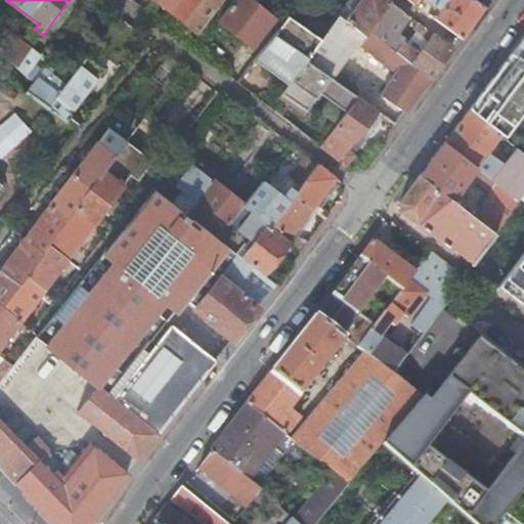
[(159,0),(172,10),(179,0),(159,0)]
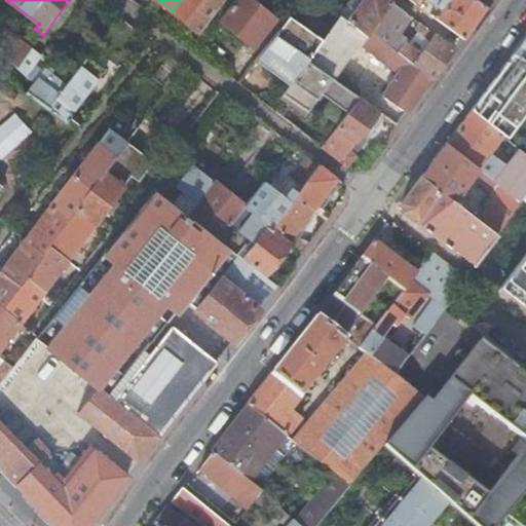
[(180,0),(173,10),(198,30),(222,0),(180,0)]
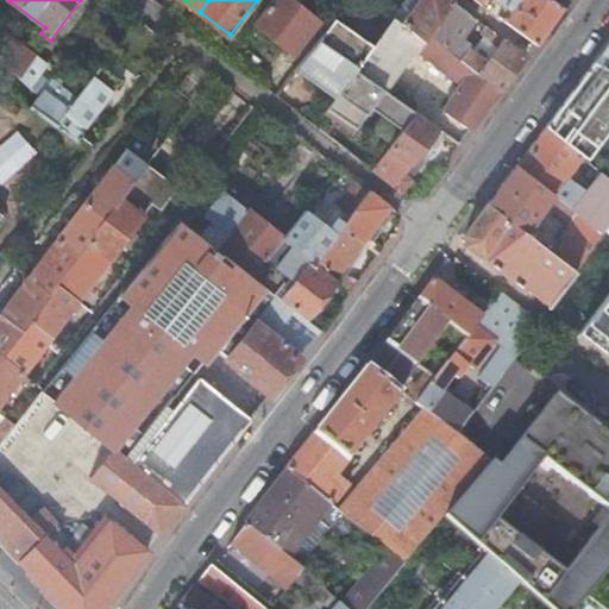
[(271,0),(255,23),(292,52),(318,19),(296,1),(296,0),(271,0)]
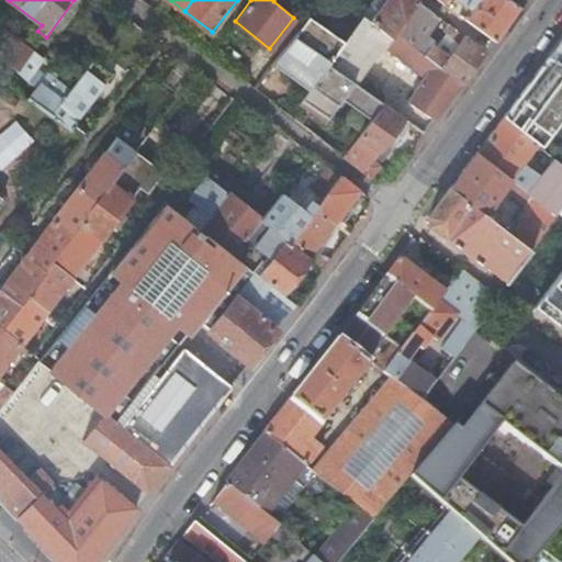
[(305,0),(296,11),(307,20),(310,18),(322,0),(305,0)]
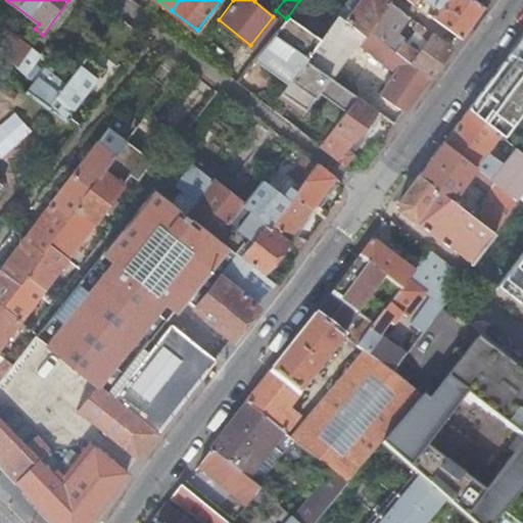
[(337,13),(336,14),(343,19),(361,0),(346,0),(341,6),(337,2),(335,5),(332,9),(337,13)]
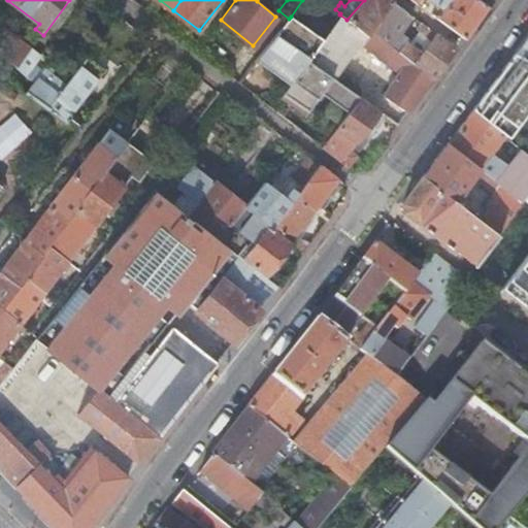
[(364,0),(347,20),(364,33),(367,35),(368,36),(372,31),(394,2),(391,0),(364,0)]
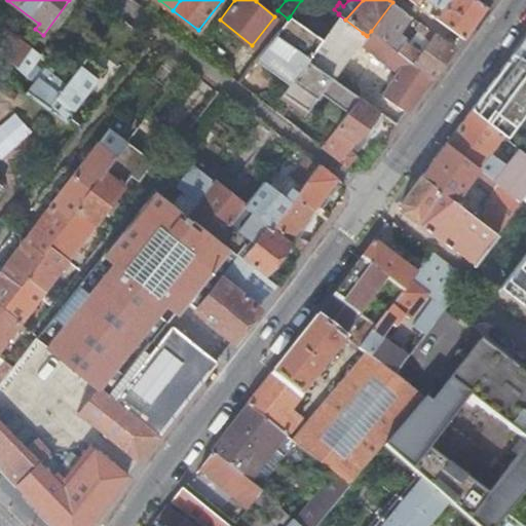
[(475,21),(486,4),(480,0),(411,0),(414,2),(415,0),(427,0),(440,10),(435,17),(463,38),(475,21)]
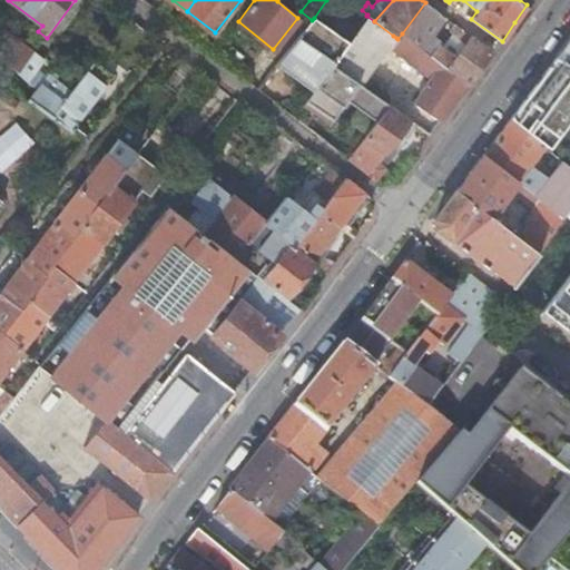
[(425,2),(402,33),(423,49),(433,36),(446,18),(425,2)]
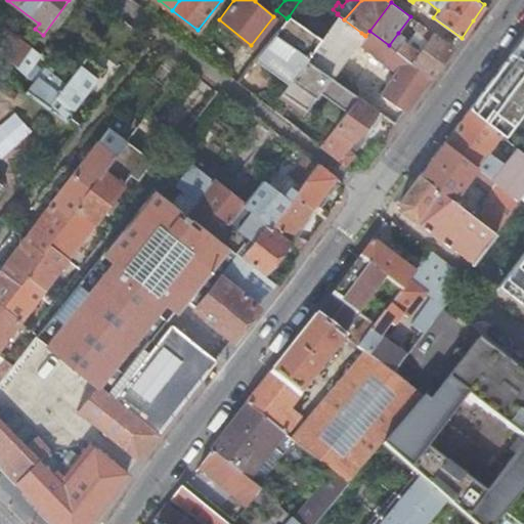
[(308,55),(305,59),(331,77),(361,33),(344,19),(337,14),(335,18),(319,39),(308,55)]
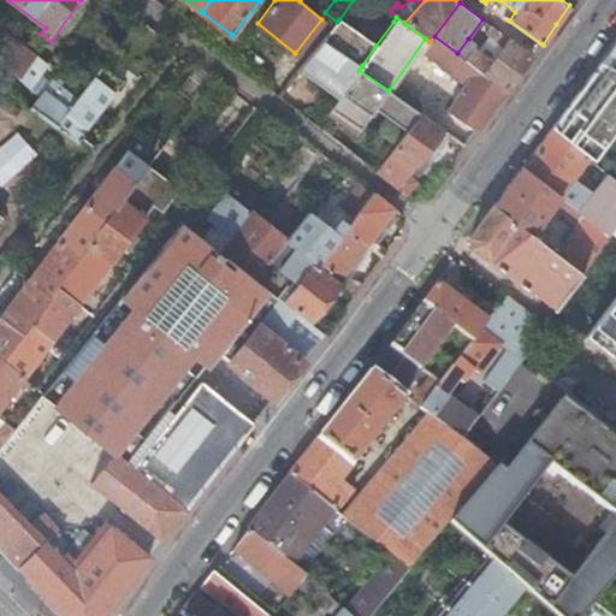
[(375,46),(339,19),(337,22),(324,37),(362,65),(375,46)]
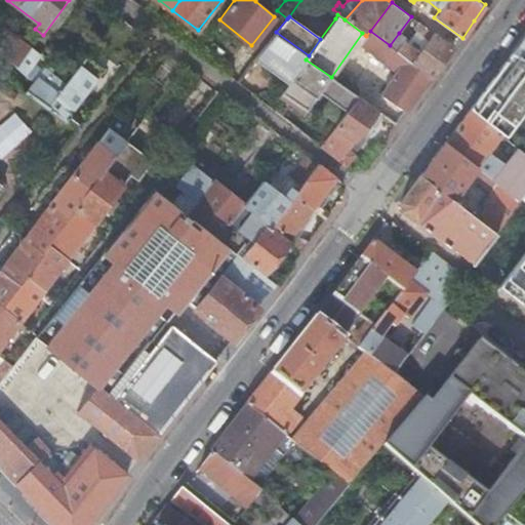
[(406,39),(397,51),(432,79),(444,62),(454,48),(419,22),(415,27),(418,30),(409,41),(406,39)]
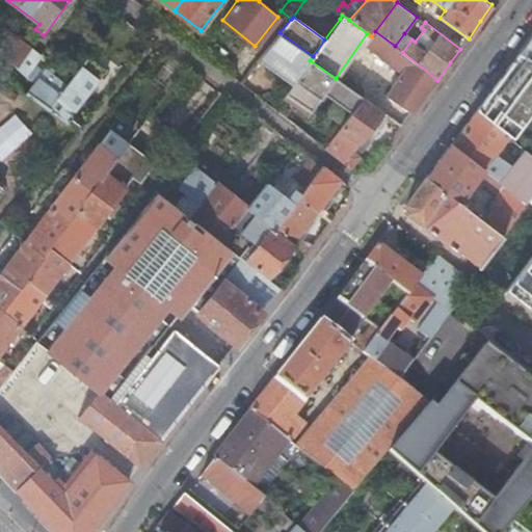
[(41,57),(6,31),(0,38),(0,53),(27,75),(41,57)]
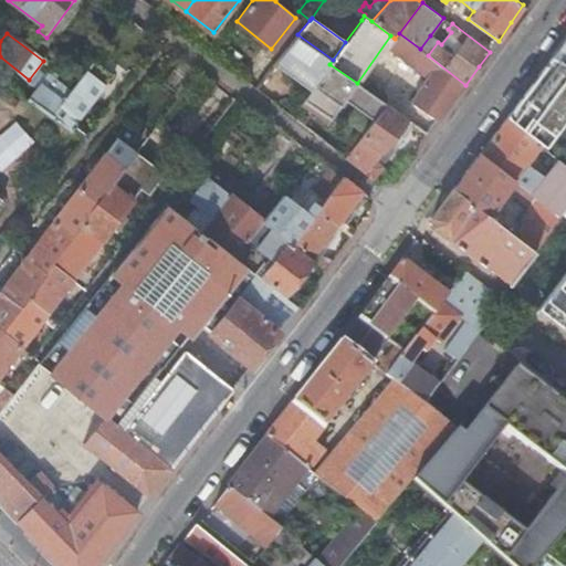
[(395,39),(394,38),(387,46),(428,79),(413,101),(439,119),(441,121),(453,104),(465,85),(428,55),(420,49),(399,33),(395,39)]
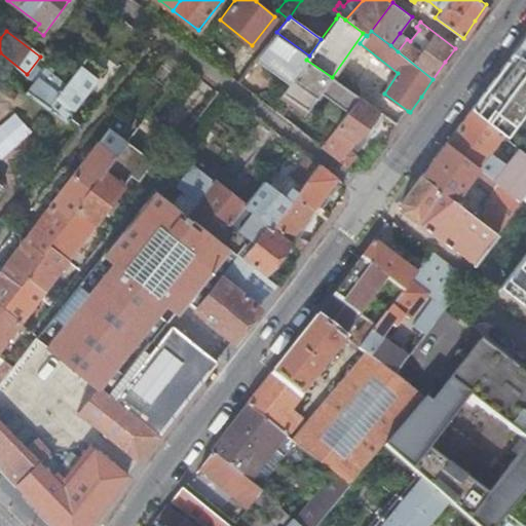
[(276,32),(238,81),(249,89),(266,66),(290,84),(306,60),(309,55),(276,32)]
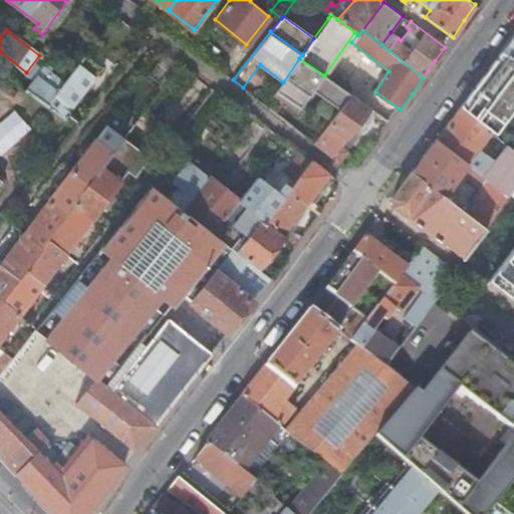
[(391,32),(381,44),(389,50),(398,38),(391,32)]
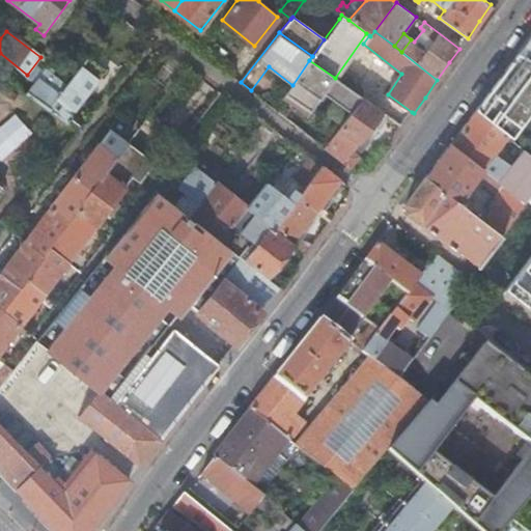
[(530,33),(516,54),(530,65),(530,33)]
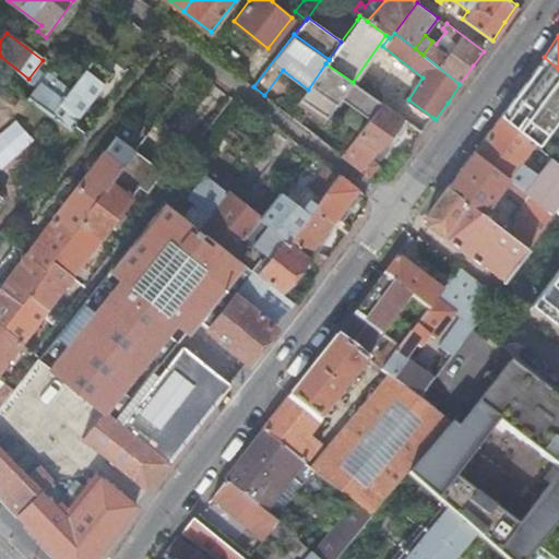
[(558,69),(544,57),(498,117),(537,147),(558,118),(558,69)]
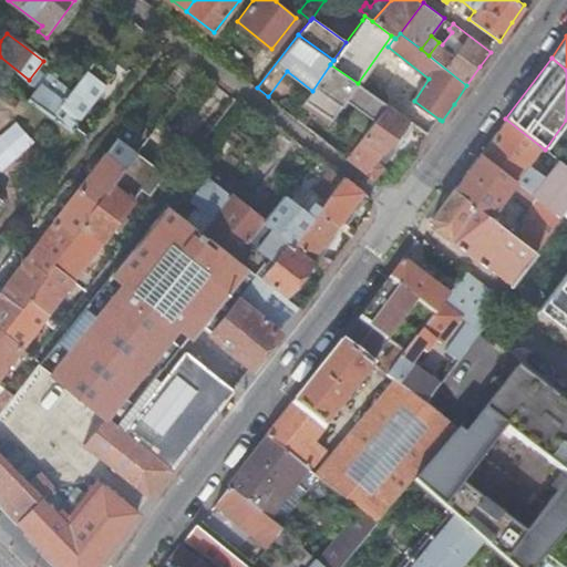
[(343,88),(382,114),(390,105),(358,83),(330,64),(312,91),(308,98),(302,104),(329,121),(347,95),(341,92),(343,88)]
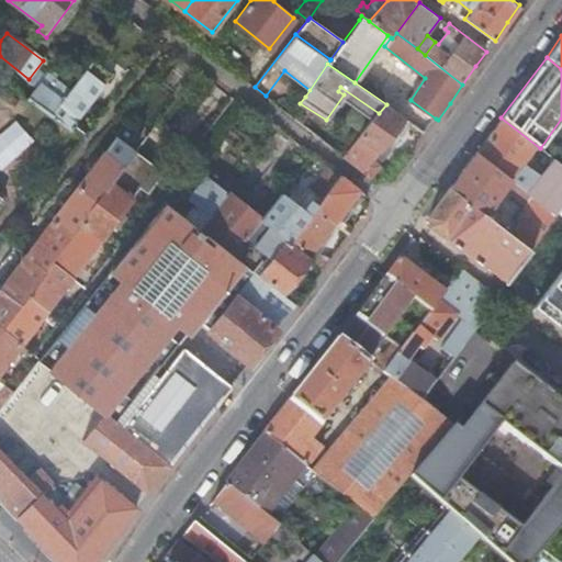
[(52,113),(86,137),(90,132),(76,122),(104,85),(86,69),(69,90),(52,113)]
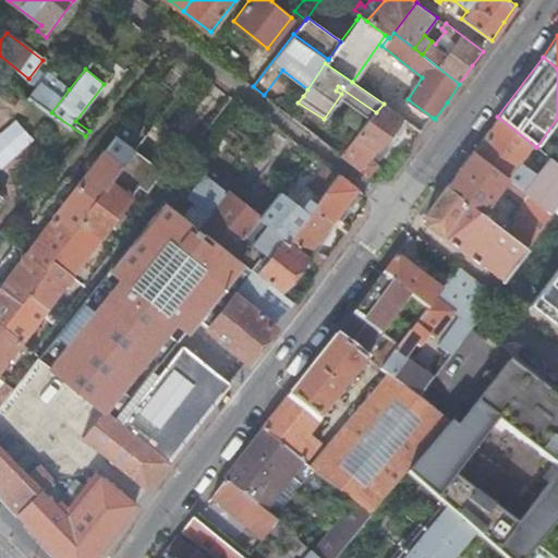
[(29,97),(51,112),(69,89),(47,74),(29,97)]
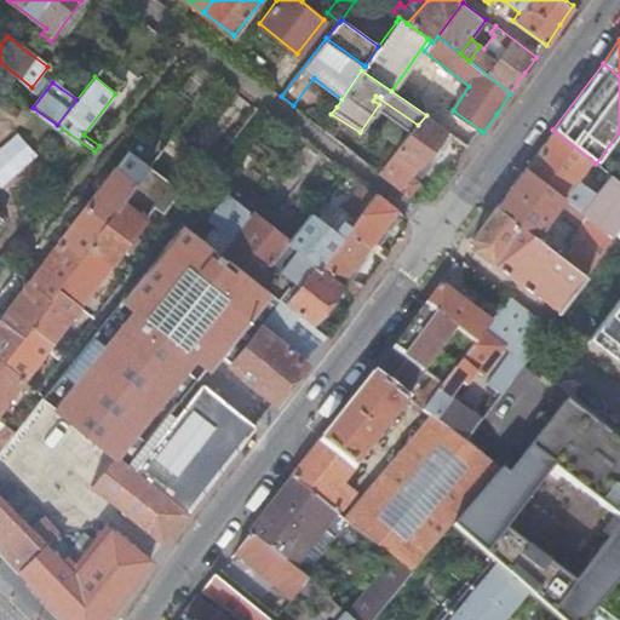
[(418,125),(380,173),(413,199),(424,184),(413,176),(429,154),(442,137),(447,130),(426,115),(418,125)]
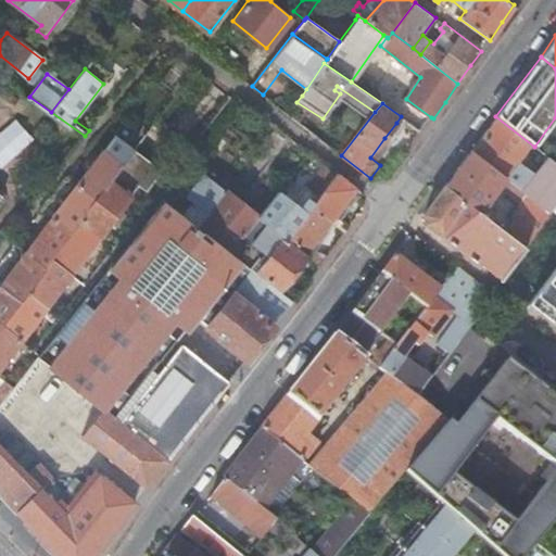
[(531,199),(548,212),(555,202),(555,163),(534,147),(527,141),(495,116),(483,133),(470,151),(505,178),(531,199)]
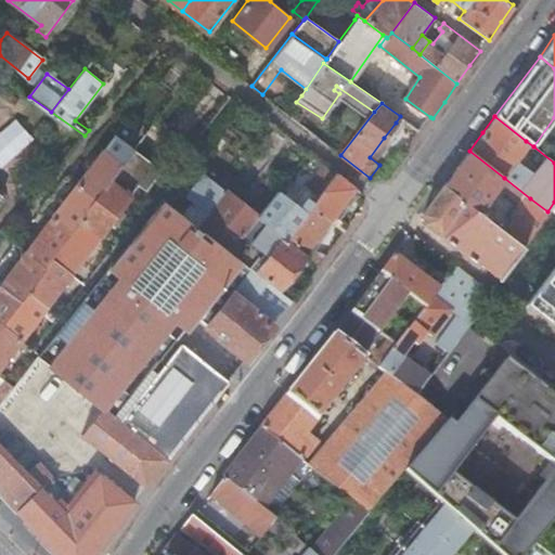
[(16,119),(0,133),(0,168),(1,170),(35,140),(16,119)]
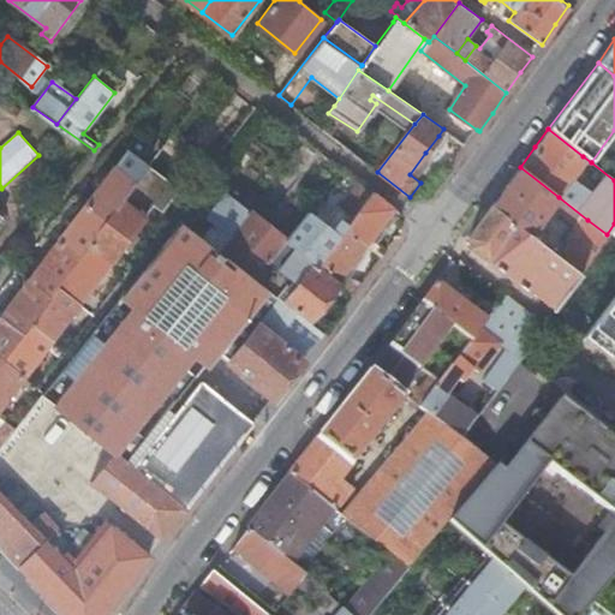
[(353,154),(360,159),(365,151),(359,147),(353,154)]
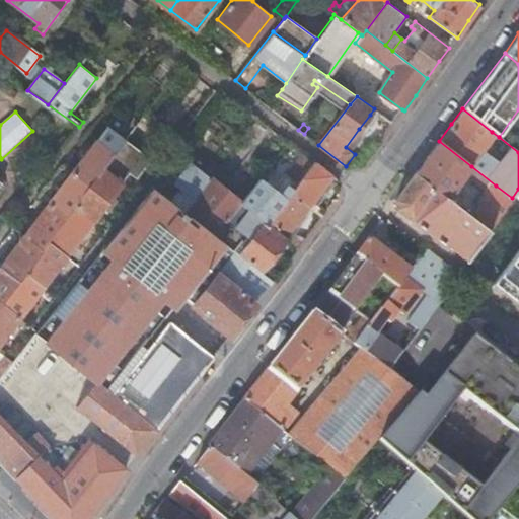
[(73,172),(91,187),(123,144),(105,130),(73,172)]
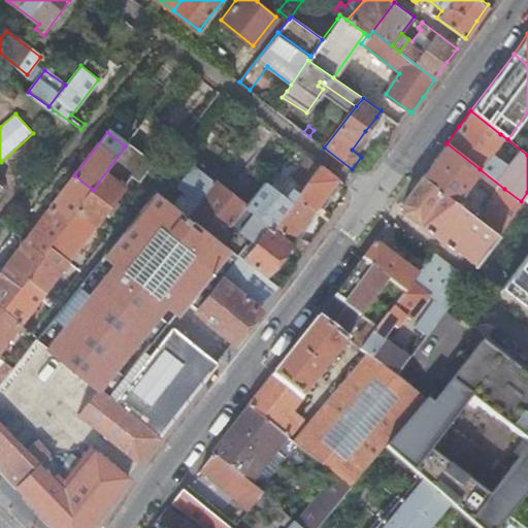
[(93,190),(77,209),(97,225),(107,210),(116,200),(134,175),(141,180),(156,161),(130,140),(125,146),(93,190)]
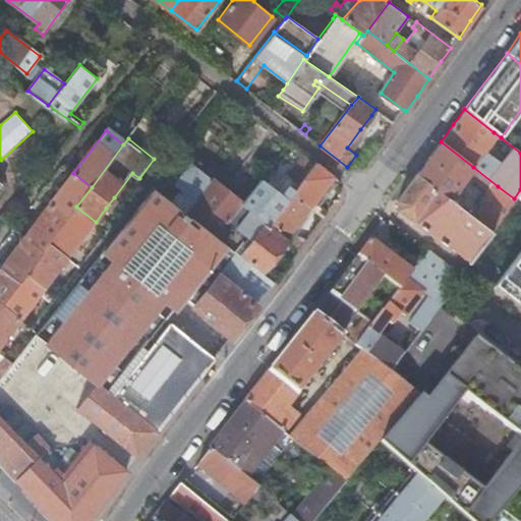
[(398,210),(468,264),(516,200),(514,198),(498,186),(491,193),(478,212),(482,215),(478,221),(464,209),(467,205),(462,200),(459,206),(450,198),(457,189),(468,174),(473,167),(441,141),(431,154),(403,192),(397,199),(398,210)]
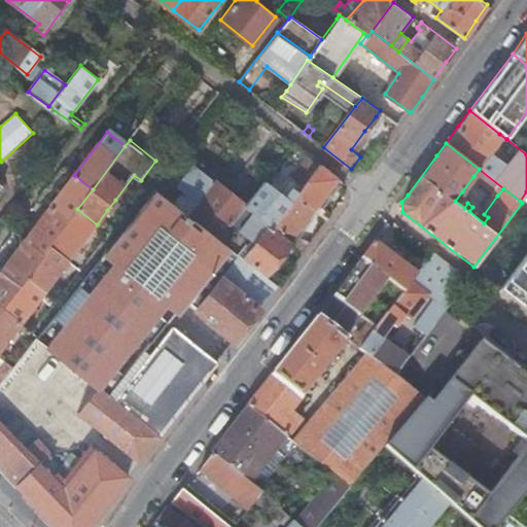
[(266,180),(246,205),(255,211),(257,213),(262,205),(275,215),(269,222),(274,225),(297,197),(319,169),(307,160),(292,178),(290,176),(278,190),(266,180)]
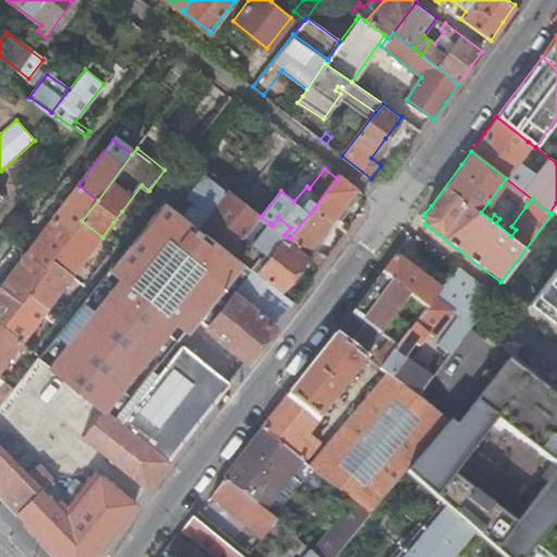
[(195,223),(232,251),(260,217),(227,190),(225,195),(222,193),(225,189),(205,174),(186,197),(194,202),(184,215),(189,220),(195,223)]
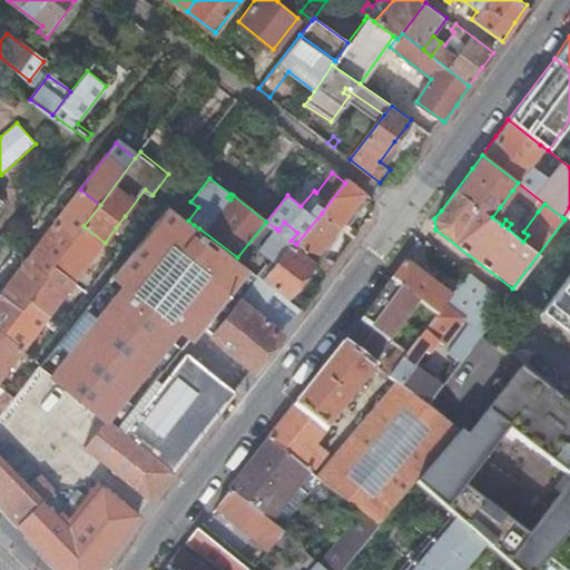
[(345,183),(322,213),(341,227),(347,232),(352,226),(350,225),(345,222),(365,197),(369,193),(349,178),(345,183)]
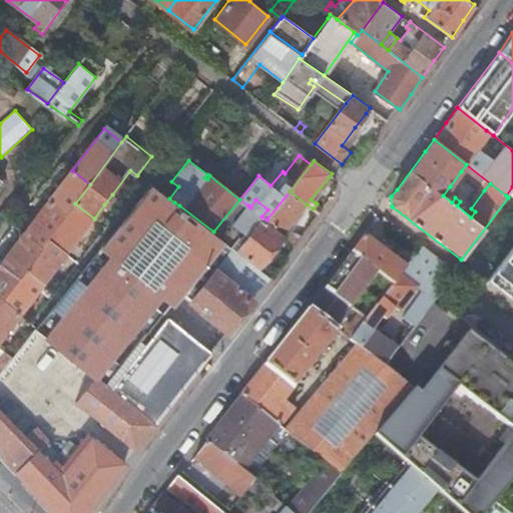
[(484,190),(490,183),(466,164),(461,171),(484,190)]
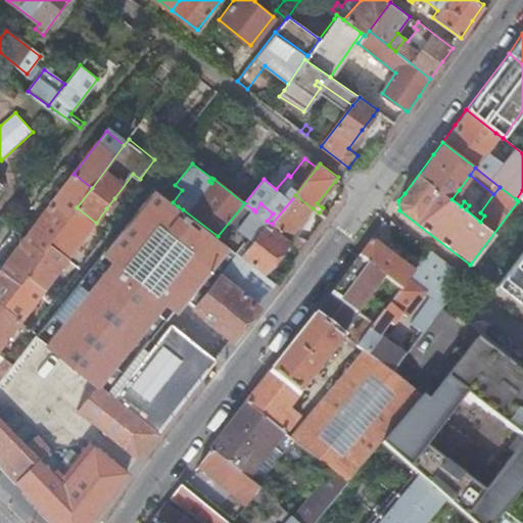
[(50,205),(67,220),(77,207),(92,188),(74,174),(62,188),(57,195),(50,205)]
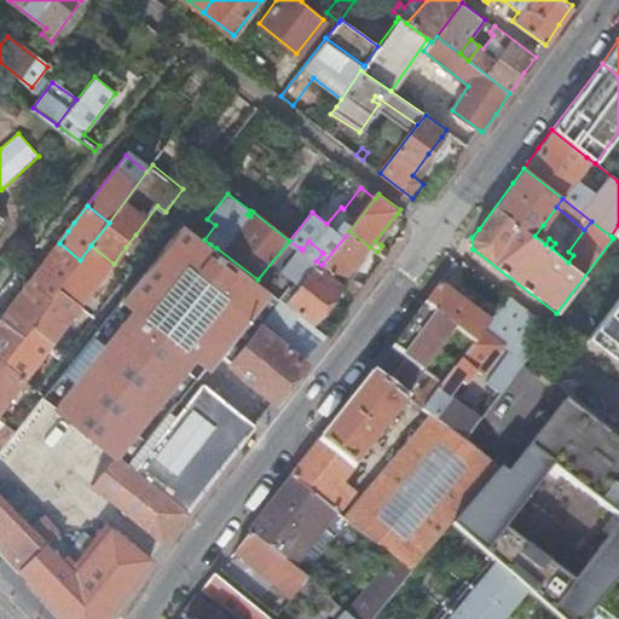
[(401,218),(397,214),(375,241),(380,244),(391,231),(401,218)]
